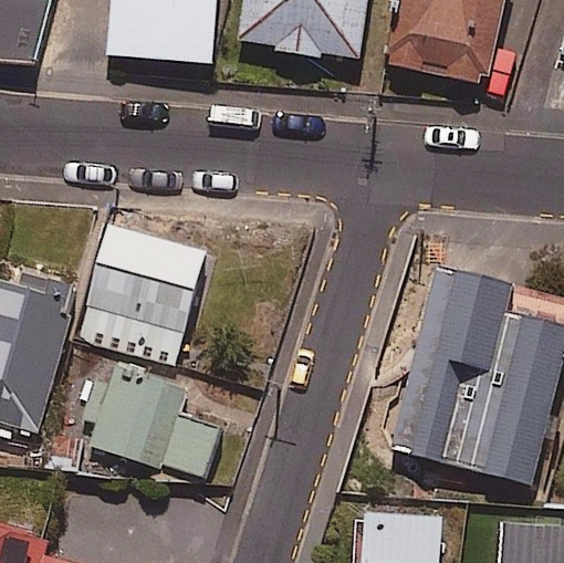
[(50,0),(0,0),(0,62),(33,71),(50,0)]
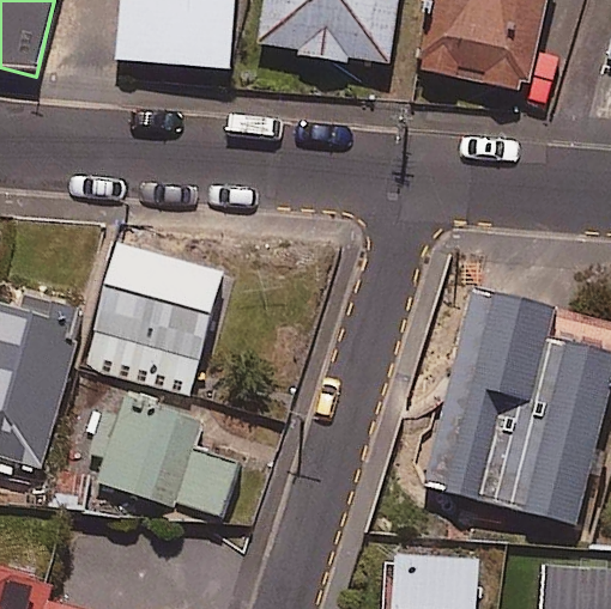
[(231,0),(120,0),(115,56),(225,68),(231,0)]
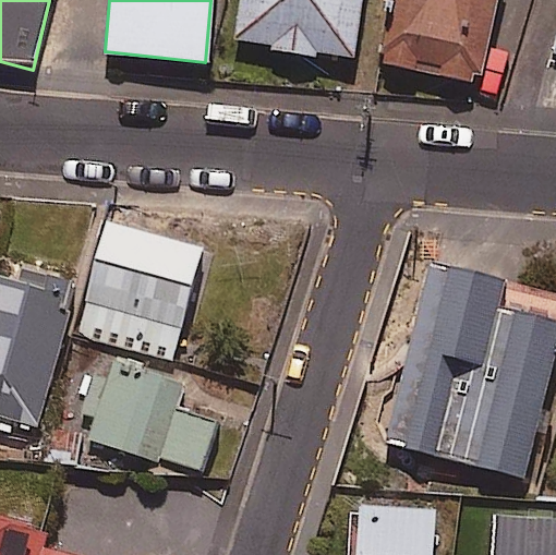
[(240,0),(234,41),(352,59),(360,0),(240,0)]
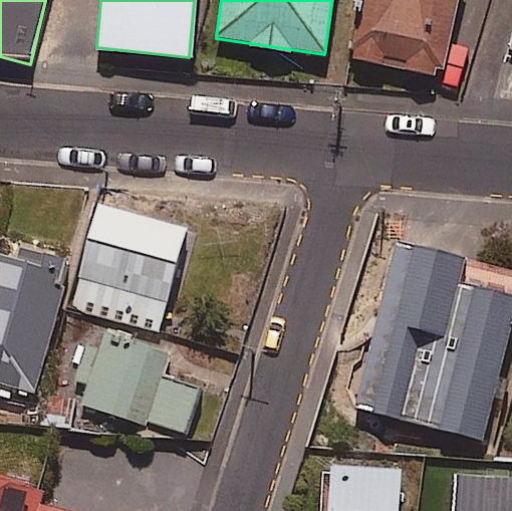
[(460,0),(357,0),(346,57),(444,78),(460,0)]
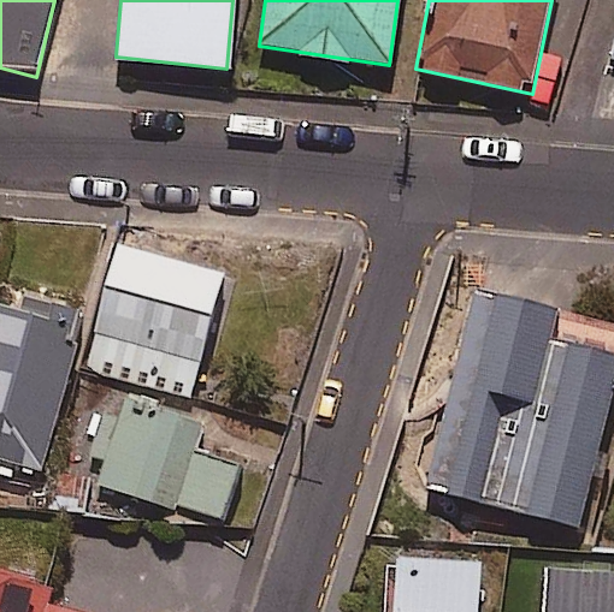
[(613,13),(602,54),(613,57),(613,13)]
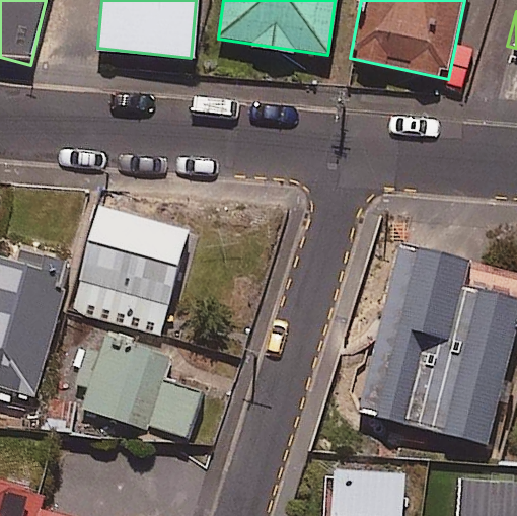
[(189,229),(95,204),(77,273),(88,275),(77,314),(160,336),(189,229)]
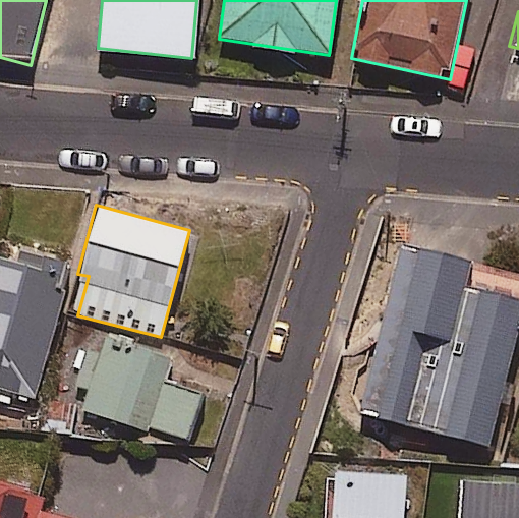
[(71,266),(18,238),(15,257),(0,253),(0,404),(37,400),(71,266)]
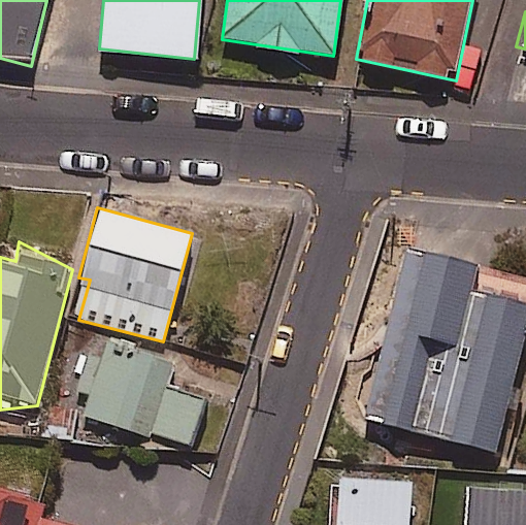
[(496,452),(525,330),(525,300),(466,286),(472,261),(405,243),(361,418),(496,452)]
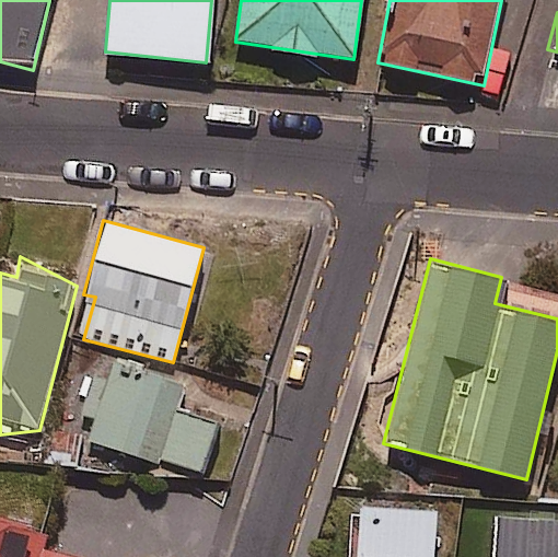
[(184,379),(108,364),(89,384),(77,441),(206,471),(218,418),(176,409),(184,379)]
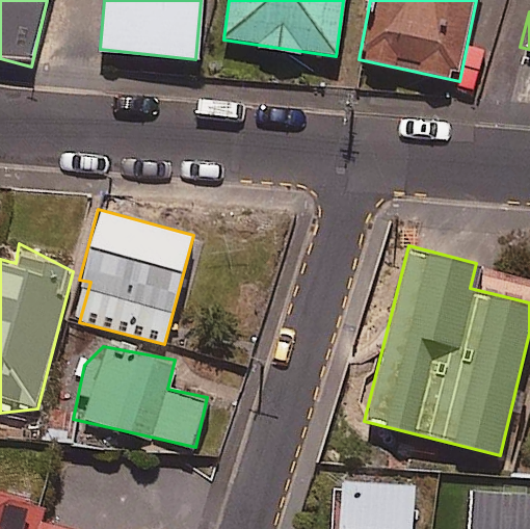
[(529,481),(458,477),(454,528),(529,528),(529,481)]
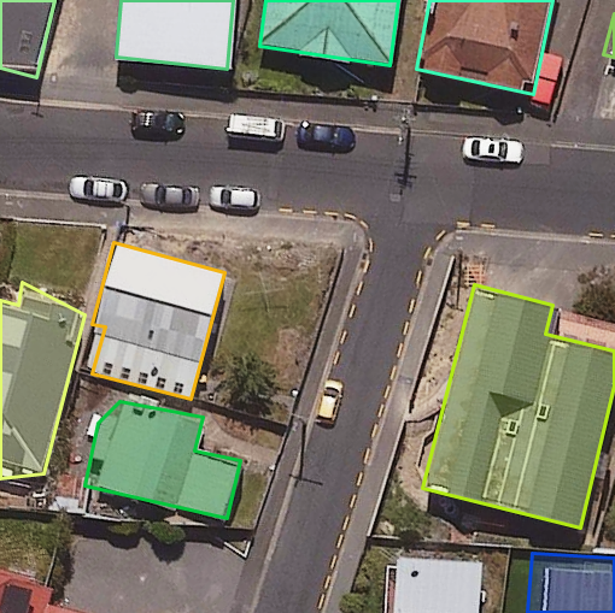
[(476,612),(480,559),(387,554),(384,612),(476,612)]
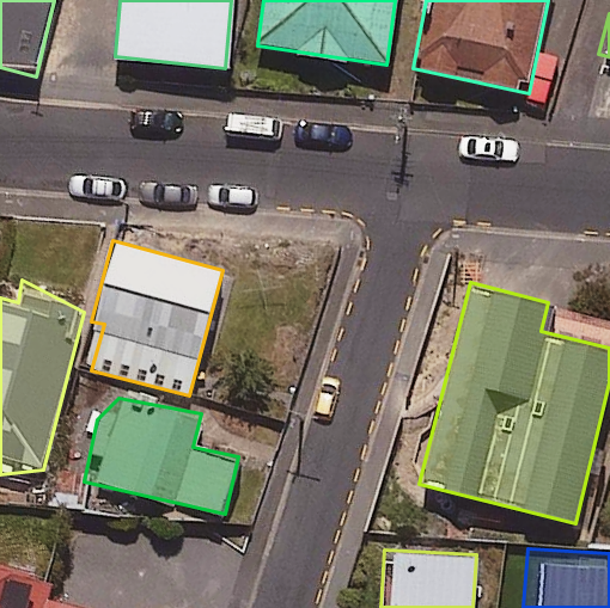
[(72,607),(58,603),(63,581),(0,564),(0,607),(72,607)]
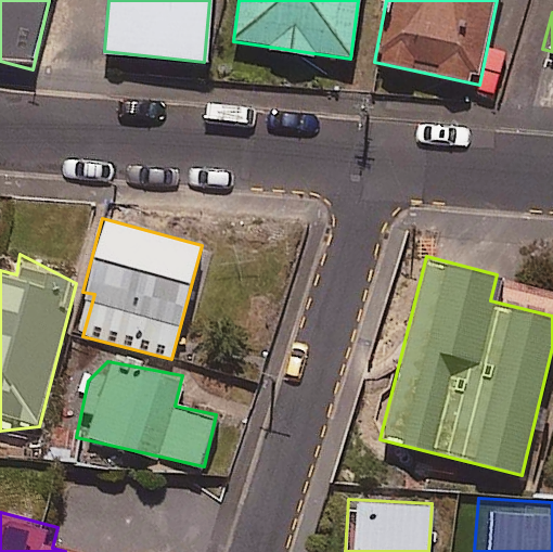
All buildings are outlined.
